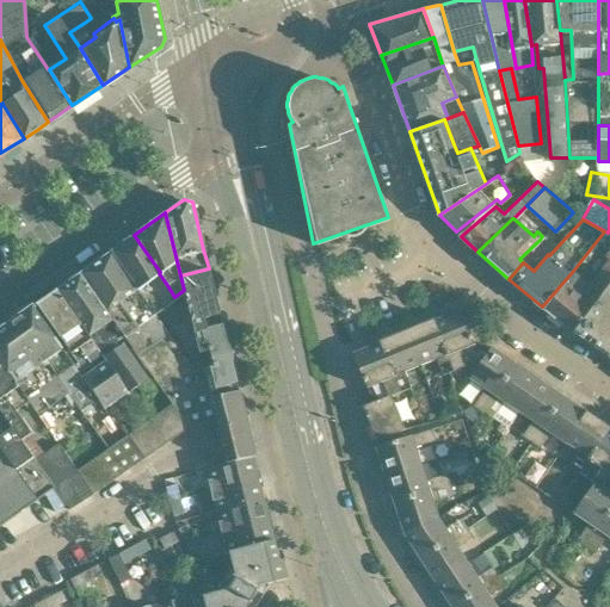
[(160,272),(134,235),(111,251),(154,311),(174,297),(167,285),(159,273),(160,272)]
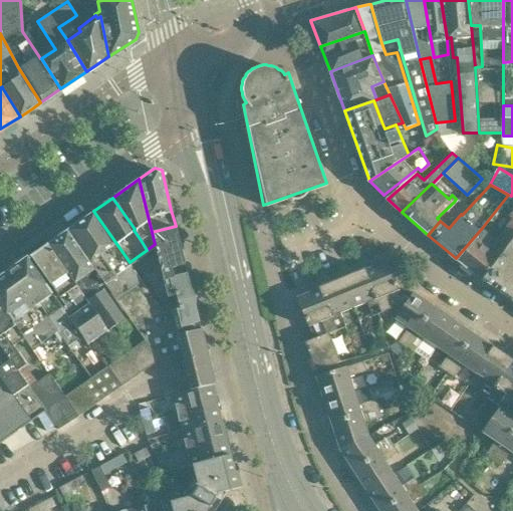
[(142,278),(130,262),(93,211),(68,229),(103,280),(145,337),(159,357),(160,357),(181,351),(175,325),(142,278)]
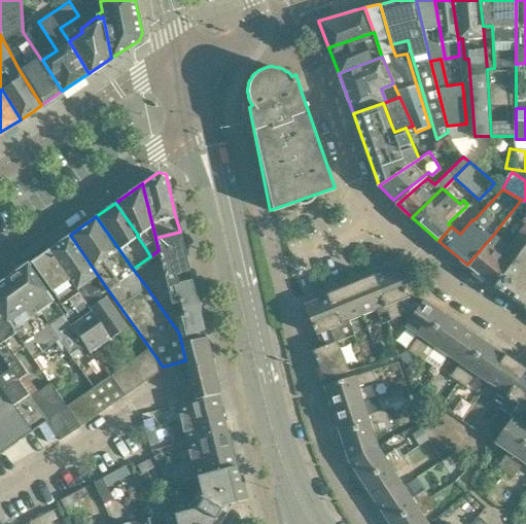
[(494,234),(467,265),(494,285),(525,242),(525,216),(523,221),(525,223),(525,224),(509,246),(494,234)]
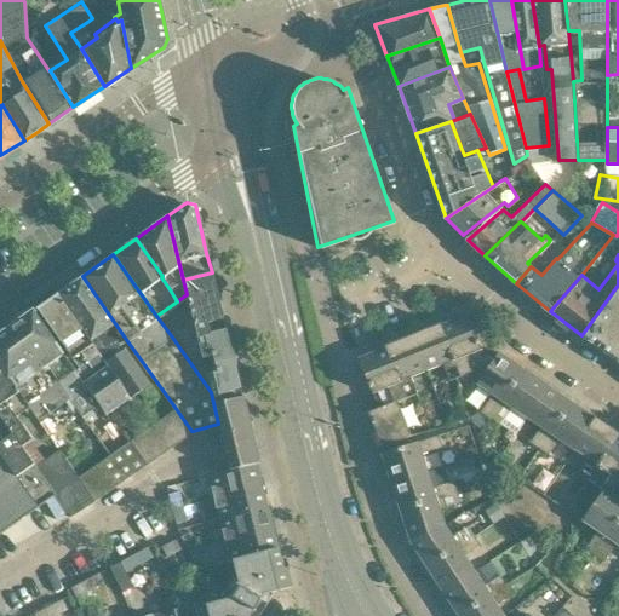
[(225,327),(212,272),(183,280),(187,294),(198,334),(225,327)]
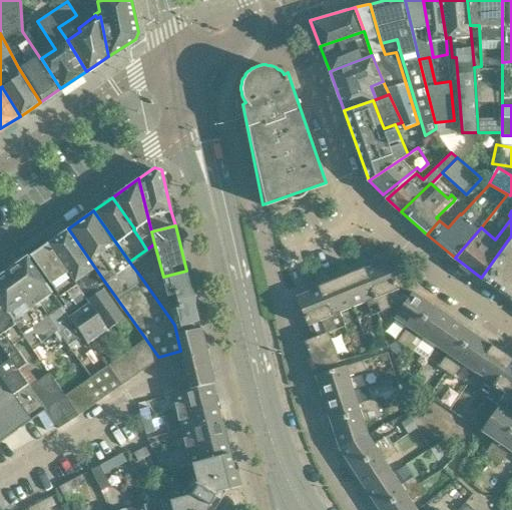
[(103,280),(68,228),(48,242),(86,298),(66,313),(71,321),(73,320),(86,341),(124,316),(103,285),(96,290),(94,287),(103,280)]
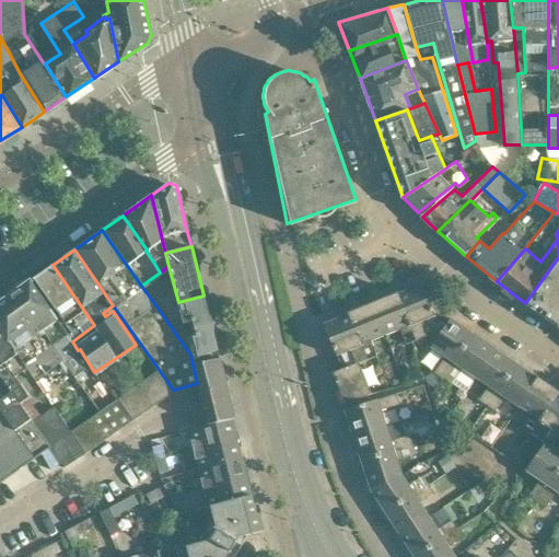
[(558,257),(525,303),(524,304),(527,306),(528,305),(558,325),(558,324),(558,257)]
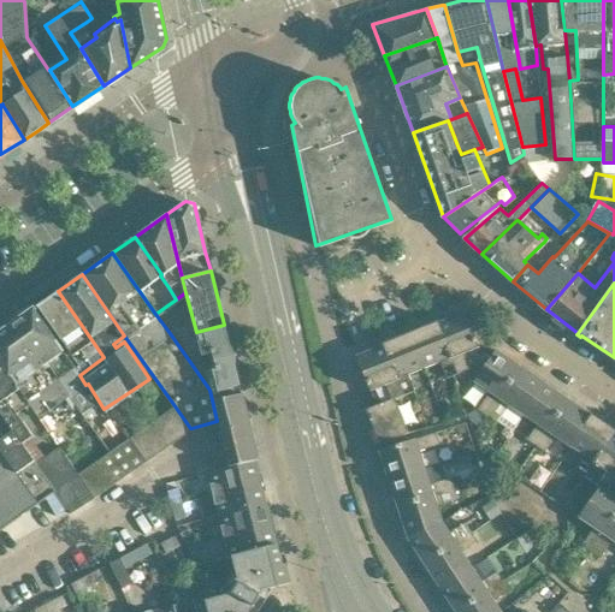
[(104,357),(58,291),(37,306),(72,355),(81,349),(88,358),(76,367),(75,368),(80,375),(104,357)]
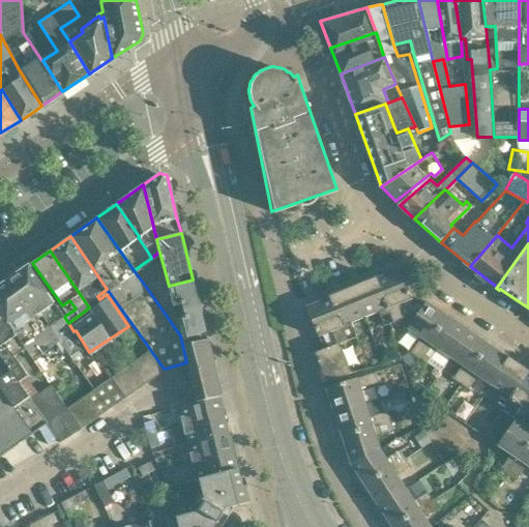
[(65,316),(29,265),(15,275),(20,284),(19,284),(24,291),(18,295),(26,308),(37,299),(52,320),(48,323),(62,345),(69,355),(81,347),(70,333),(74,331),(68,323),(64,317),(65,316)]
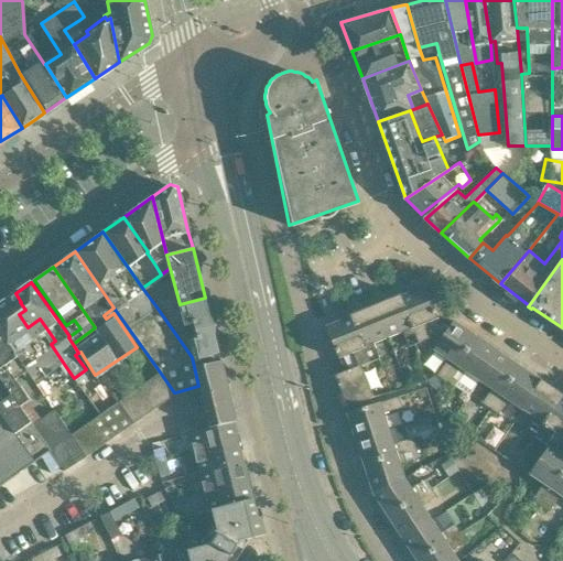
[(439,317),(425,284),(400,294),(400,295),(413,331),(418,340),(432,334),(428,322),(439,317)]
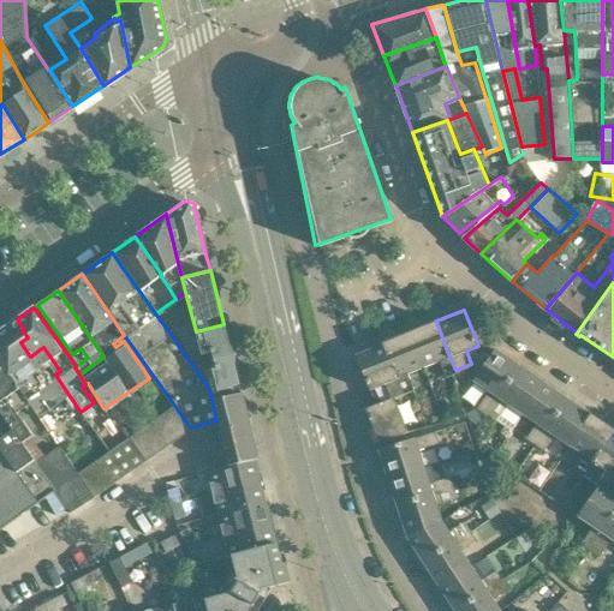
[(55,375),(60,371),(43,347),(30,357),(21,342),(28,337),(22,329),(23,329),(17,319),(0,330),(0,360),(24,396),(37,387),(54,412),(72,400),(55,375)]
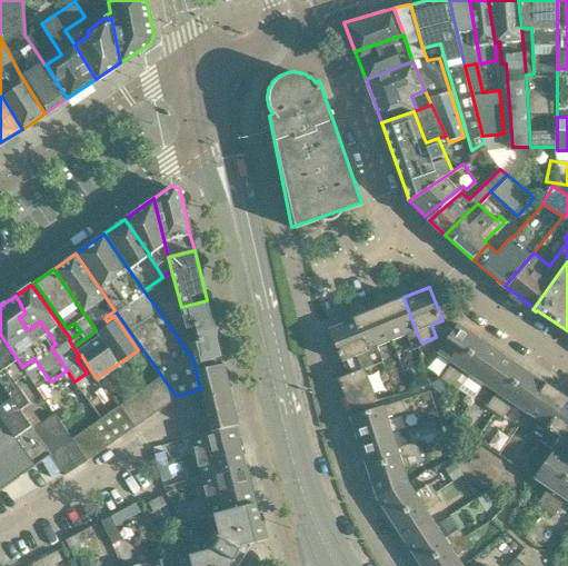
[(404,298),(404,297),(402,296),(378,305),(390,337),(406,330),(408,336),(417,334),(404,298)]
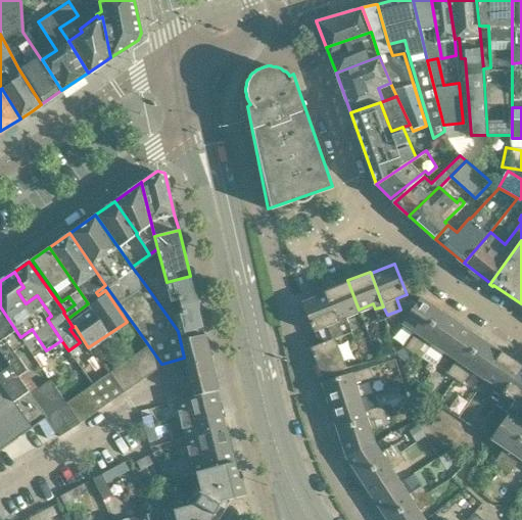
[(190,276),(167,282),(171,298),(179,296),(182,311),(174,313),(178,331),(202,325),(190,276)]
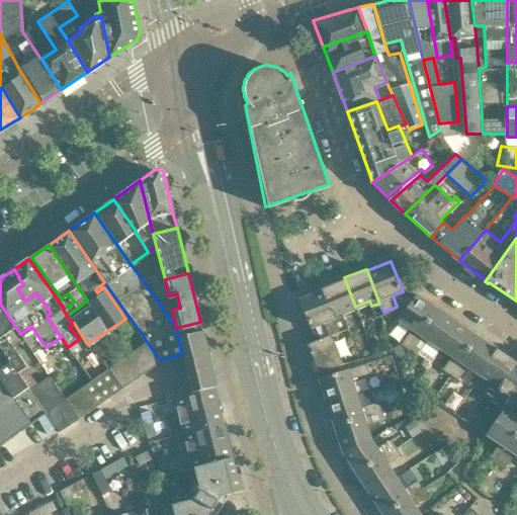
[(355,307),(344,277),(320,286),(321,289),(322,289),(335,321),(344,318),(342,312),(355,307)]
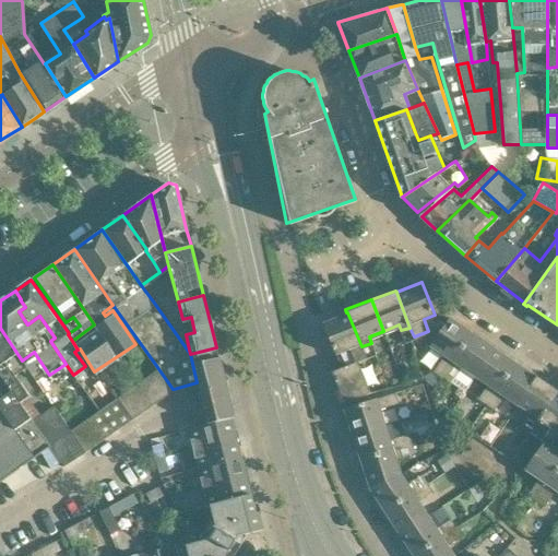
[(347,312),(346,312),(322,322),(340,366),(357,359),(366,355),(361,346),(347,312)]
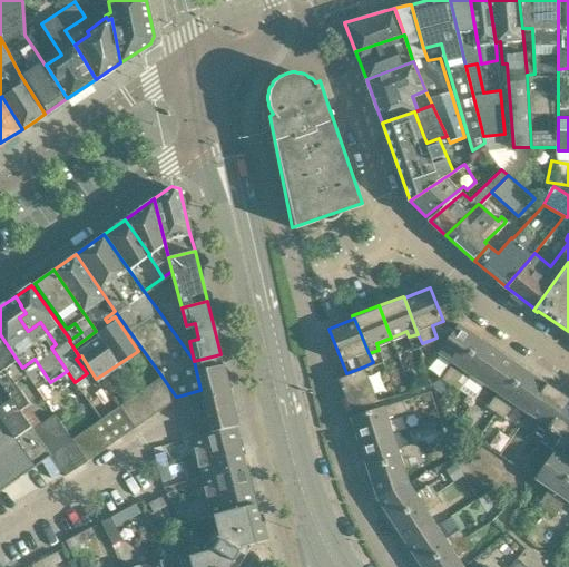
[(480,338),(458,322),(453,328),(444,343),(443,342),(438,350),(452,360),(441,377),(450,382),(480,338)]
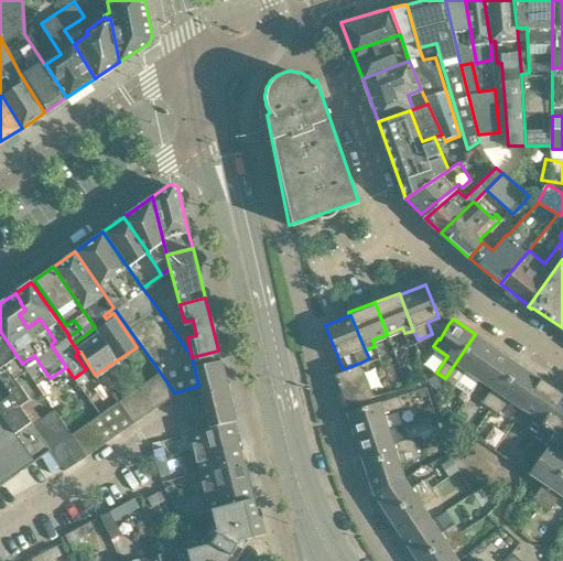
[(22,364),(0,331),(0,377),(20,407),(32,399),(11,371),(22,364)]
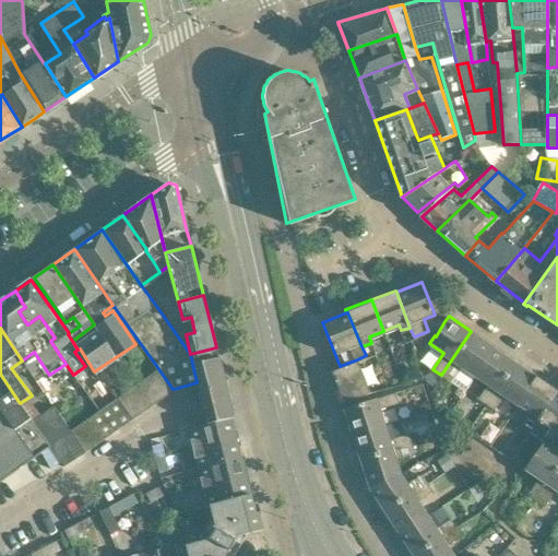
[(474,374),(493,346),(471,331),(441,375),(449,380),(460,364),(474,374)]
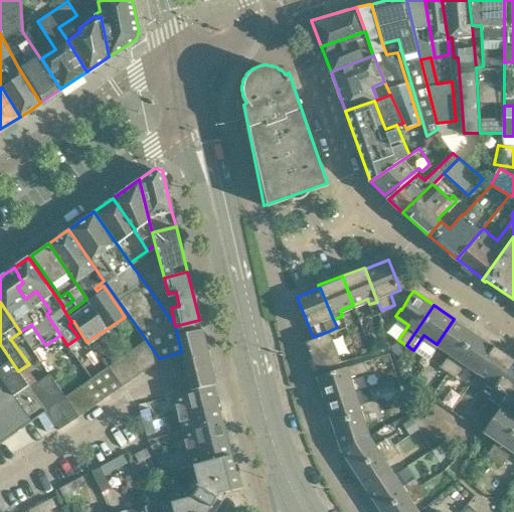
[(448,370),(474,332),(454,319),(437,344),(449,352),(440,365),(448,370)]
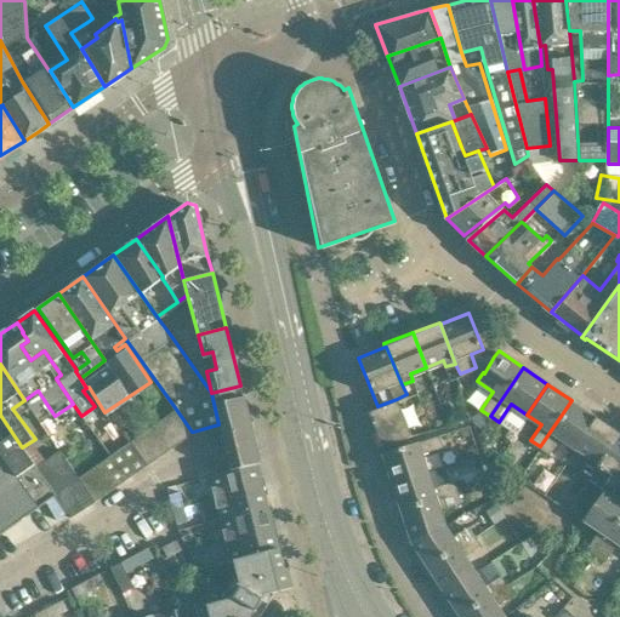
[(259,462),(252,434),(240,386),(211,393),(219,424),(223,441),(229,468),(256,462),(259,462)]
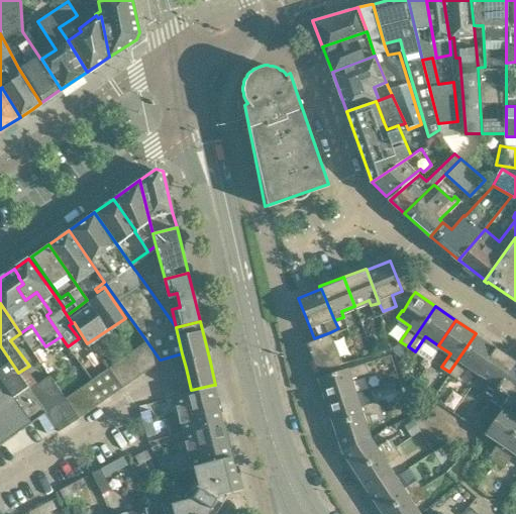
[(330,332),(314,338),(306,341),(317,372),(341,362),(330,332)]
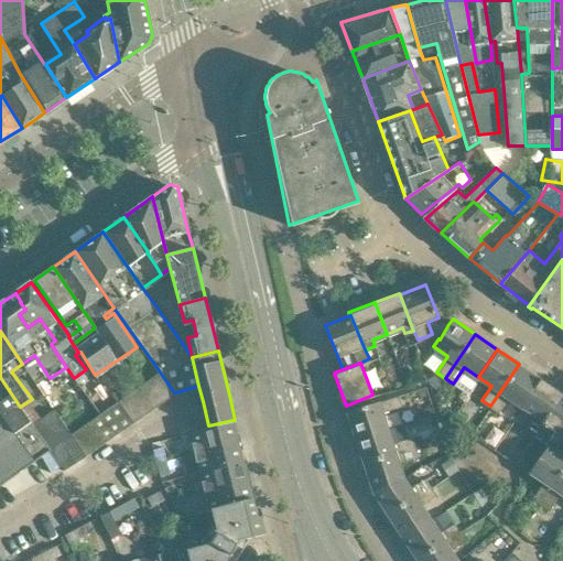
[(522,407),(541,378),(541,377),(540,378),(519,364),(490,406),(498,411),(508,397),(522,407)]
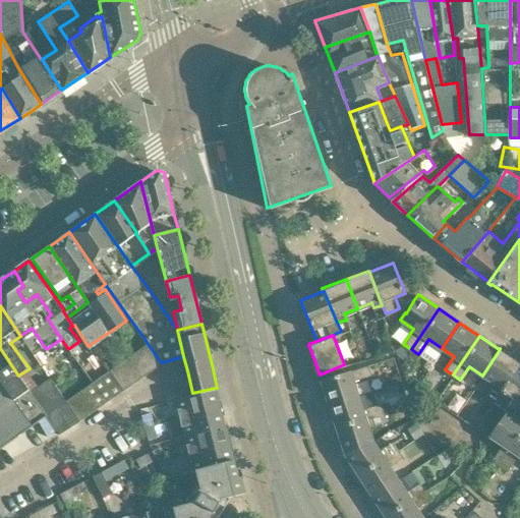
[(161,362),(147,342),(137,349),(152,369),(161,362)]
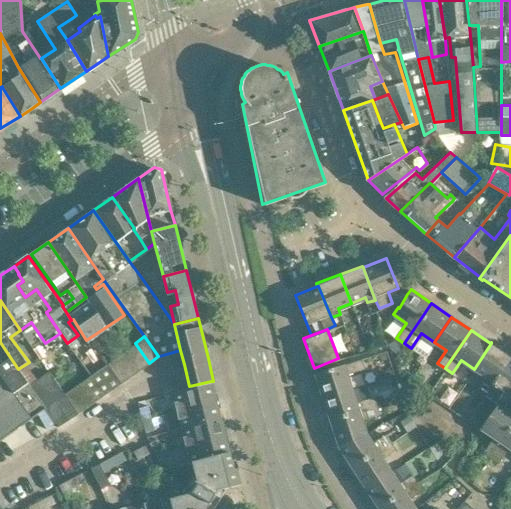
[(44,407),(18,369),(0,342),(0,438),(44,407)]
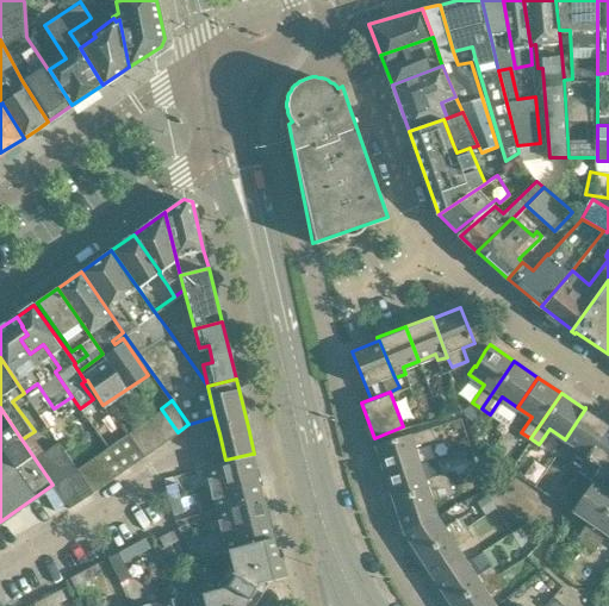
[(178,432),(161,408),(149,417),(166,441),(178,432)]
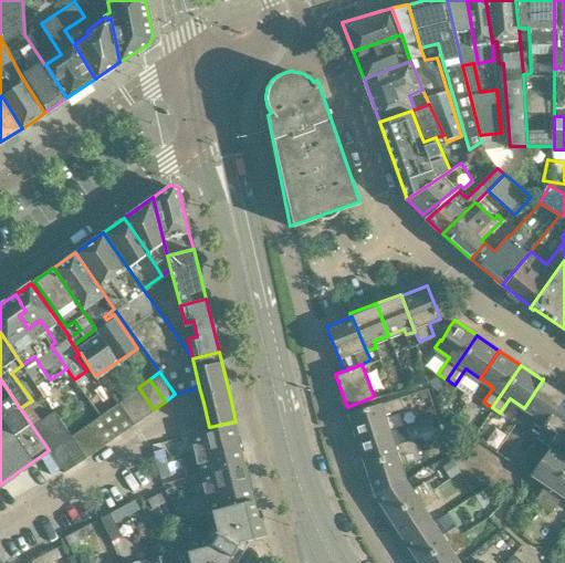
[(564,397),(564,396),(564,394),(543,379),(524,408),(537,416),(527,430),(536,436),(564,397)]
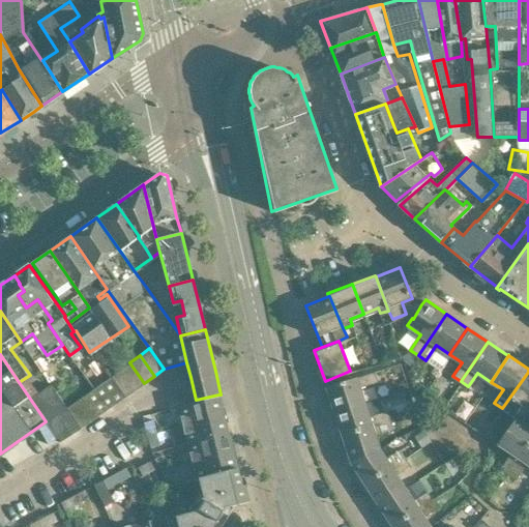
[(144,383),(129,362),(119,370),(135,390),(144,383)]
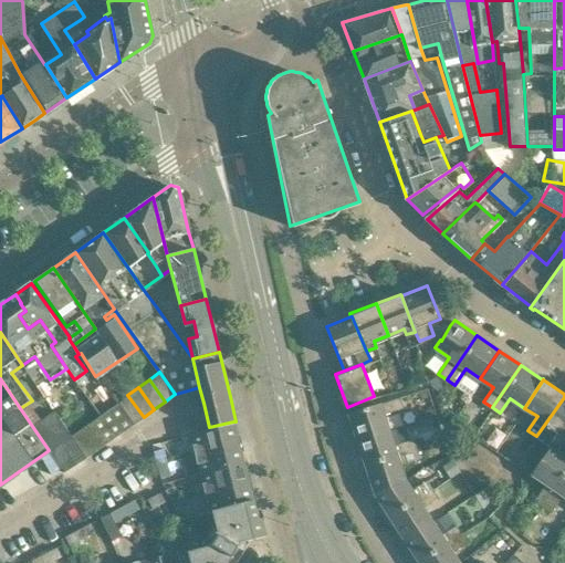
[(144,417),(127,395),(117,402),(133,425),(144,417)]
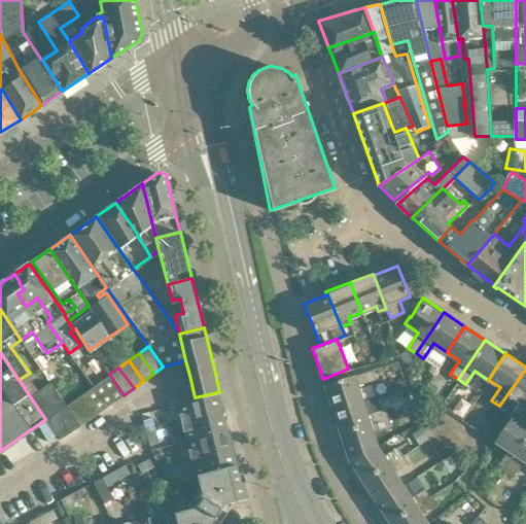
[(362,398),(356,383),(375,377),(372,369),(323,384),(331,409),(362,398)]
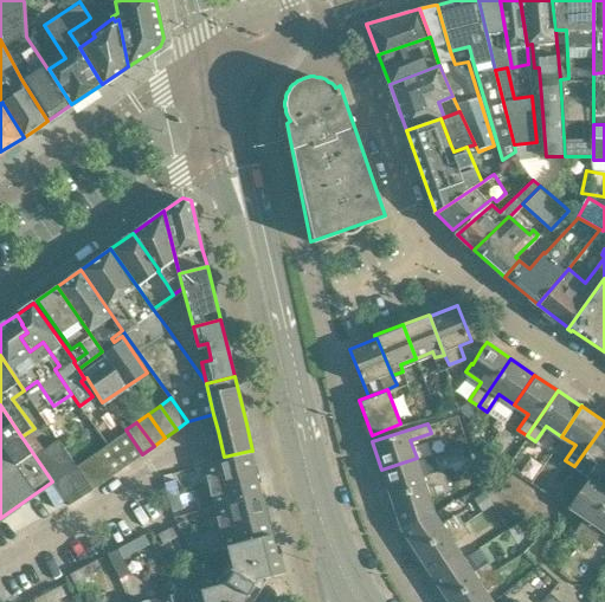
[(604,468),(604,425),(574,466),(589,476),(597,480),(604,468)]
